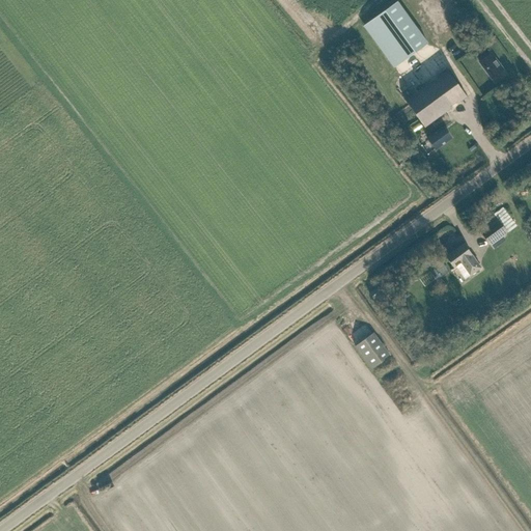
[(427,43),(397,0),(372,19),(402,60),(427,43)]
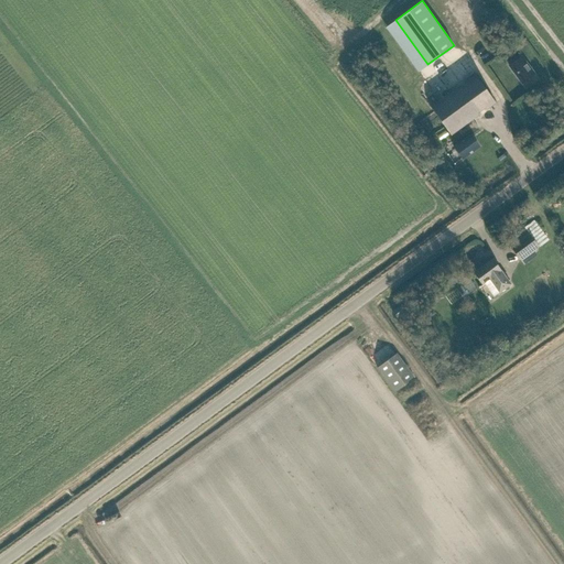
[(509,65),(522,83),(534,74),(521,56),(509,65)]
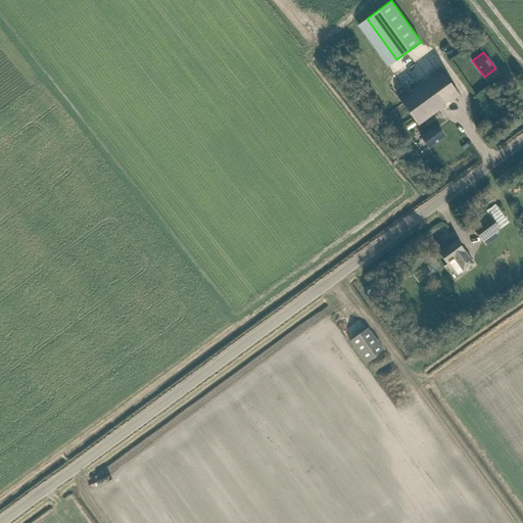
[(436,124),(436,126),(444,120),(438,110),(443,106),(442,105),(449,100),(450,101),(460,95),(440,68),(431,76),(432,77),(425,82),(424,80),(398,99),(418,126),(424,133),(436,124)]
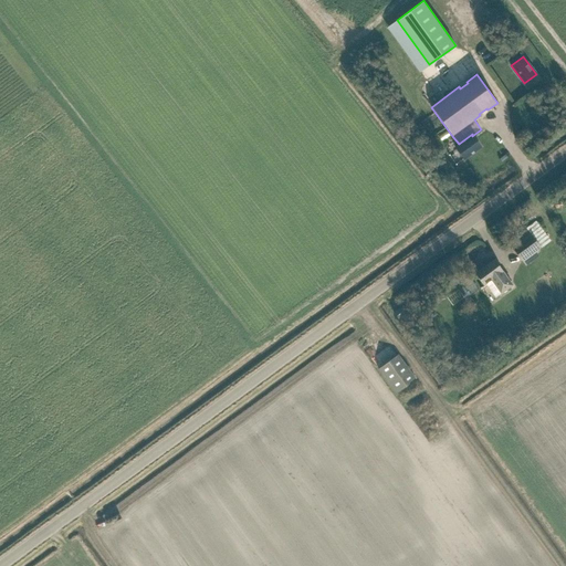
[(472,134),(459,144),(454,147),(463,159),(481,147),(472,136),(472,134)]
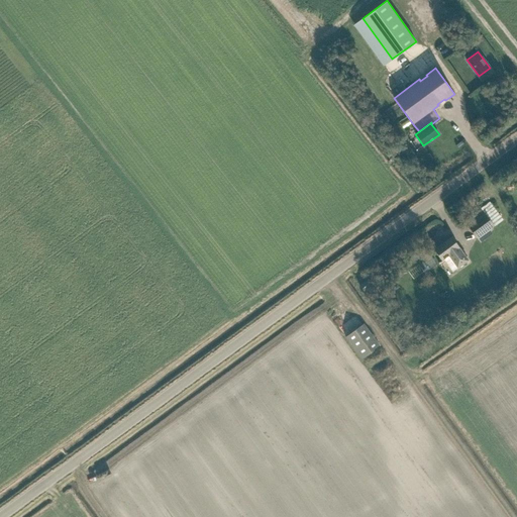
[(489,202),(463,220),(478,239),(494,226),(502,220),(489,202)]
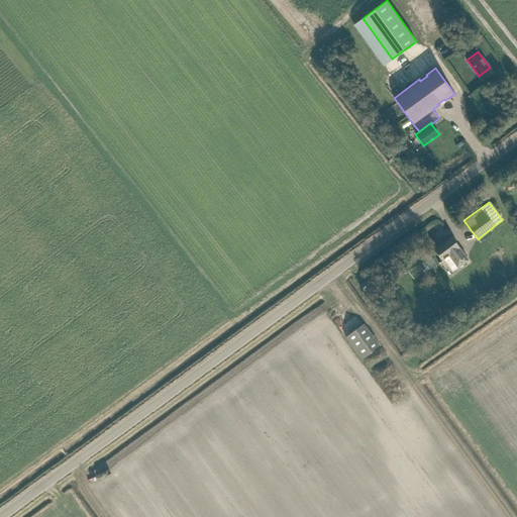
[(450,236),(433,248),(440,260),(442,257),(451,271),(466,260),(456,247),(457,246),(450,236)]
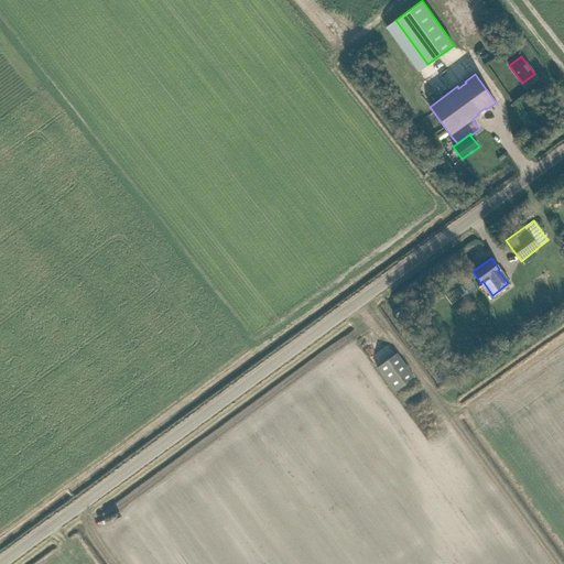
[(400,306),(392,312),(397,317),(403,312),(400,306)]
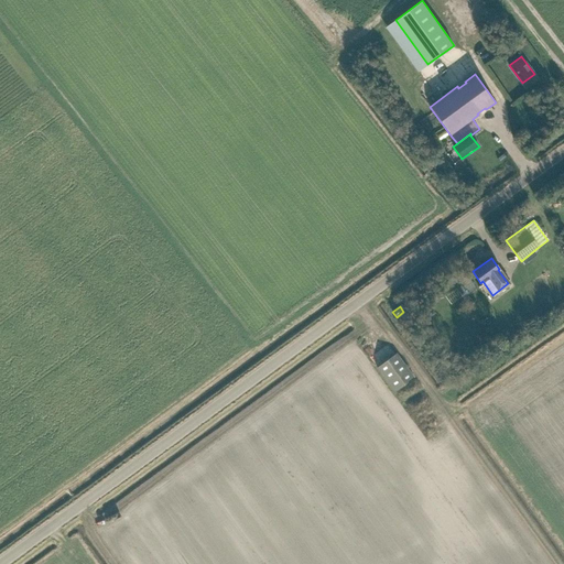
[(397,354),(377,367),(394,391),(414,378),(397,354)]
